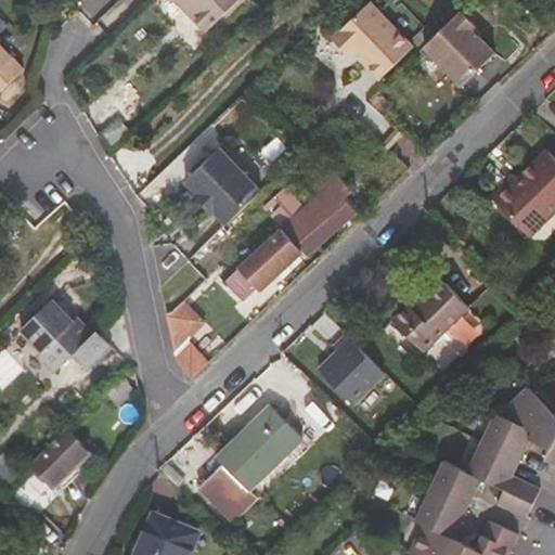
[(159,0),(185,26),(196,14),(182,0),(159,0)]
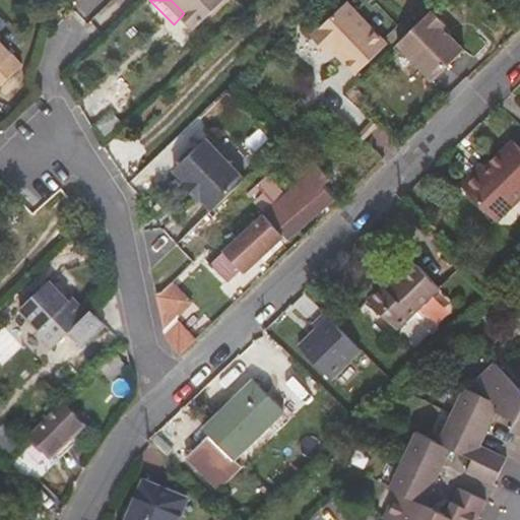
[(223,0),(171,0),(184,13),(197,26),(223,0)]
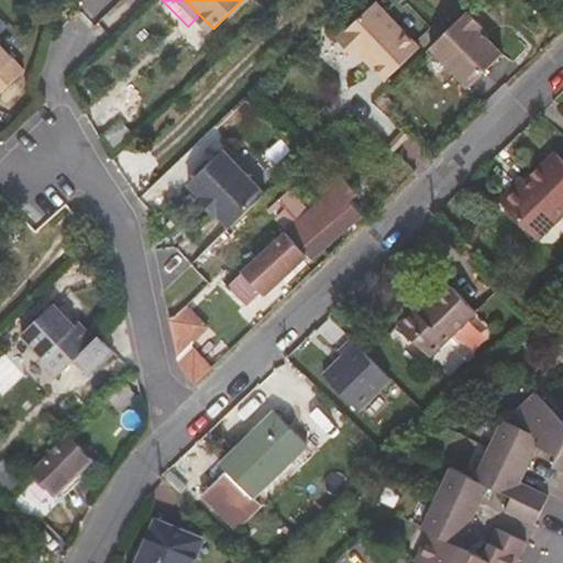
[(387,79),(420,47),(376,1),(340,36),(357,56),(361,52),(387,79)]
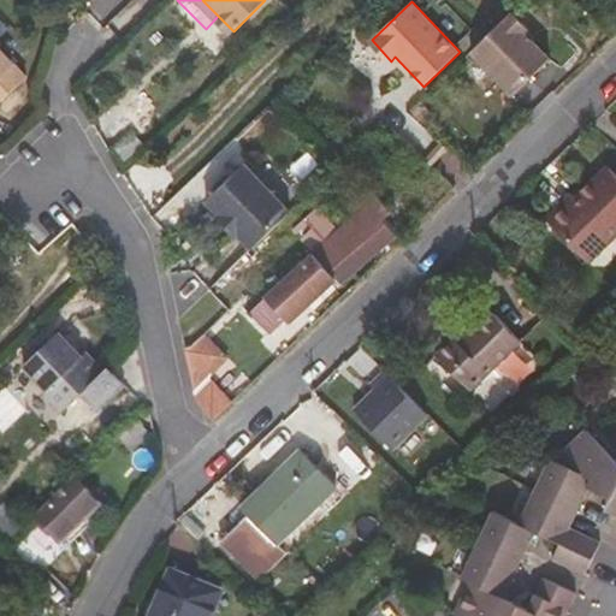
[(522,35),(525,33),(529,28),(513,11),(501,23),(481,42),(472,51),(514,94),(550,59),(534,42),(532,45),(522,35)]
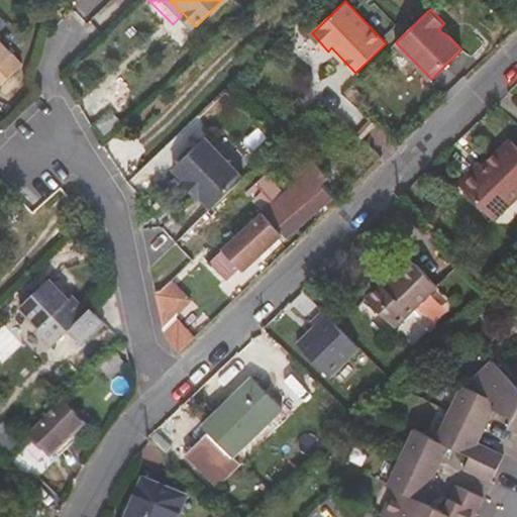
[(446,37),(448,35),(440,27),(438,29),(446,37)]
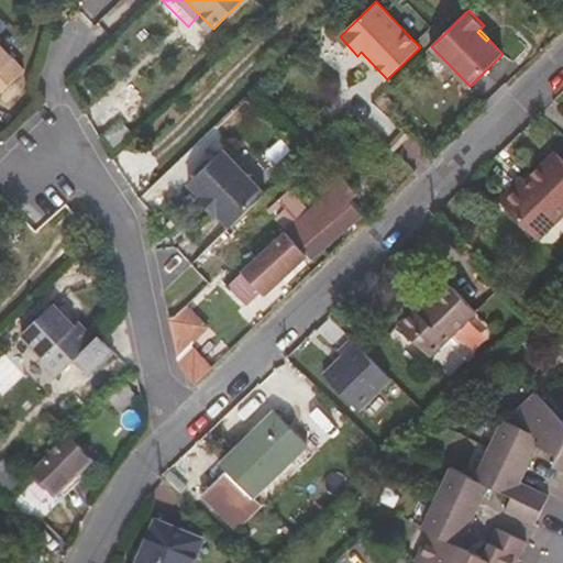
[(0,94),(24,72),(0,45),(0,94)]
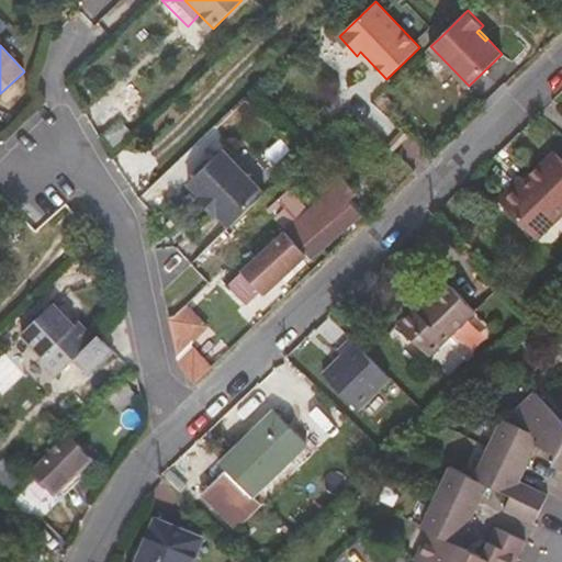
[(216,215),(218,213),(231,226),(266,193),(223,149),(189,183),(201,195),(199,198),(216,215)]
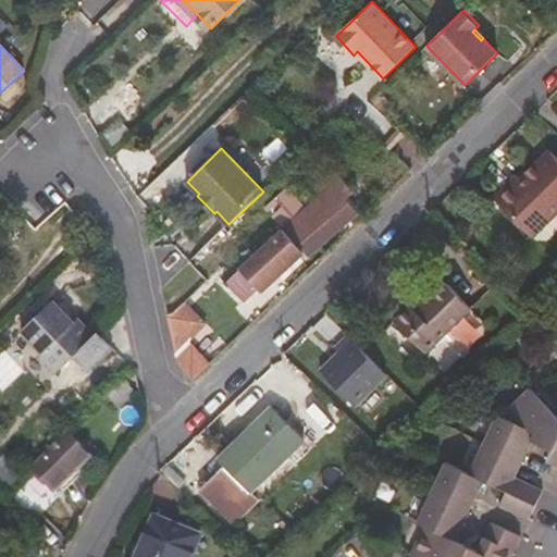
[(540,169),(536,164),(521,178),(496,202),(531,237),(556,212),(556,158),(554,156),(540,169)]
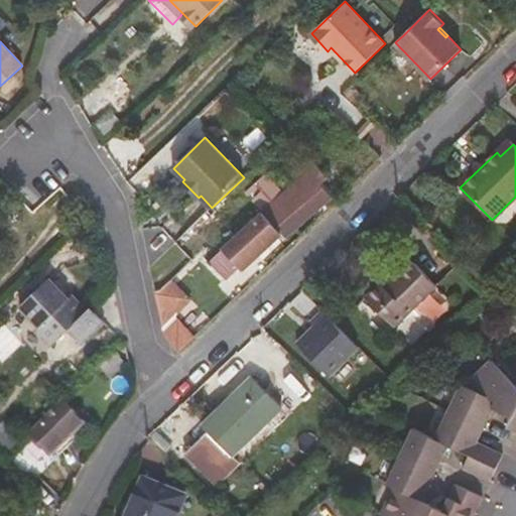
[(479,161),(457,183),(460,187),(483,165),(479,161)]
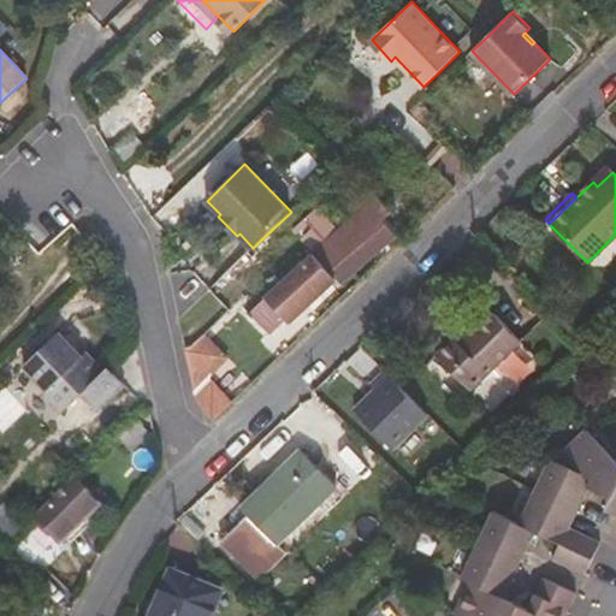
[(288,321),(337,277),(373,246),(365,236),(384,219),(392,212),(379,196),(302,262),(248,314),(267,333),(283,320),(288,321)]
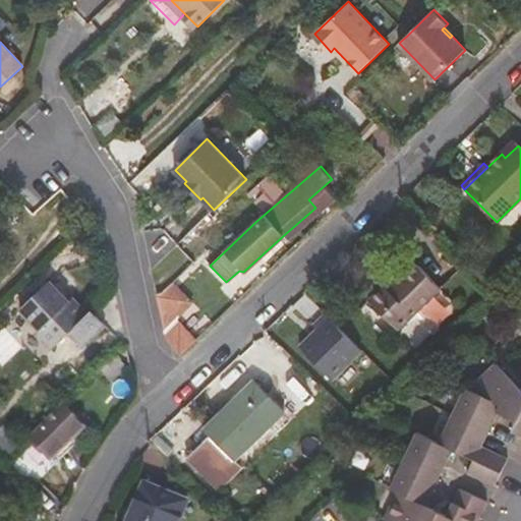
[(248,189),(261,208),(286,192),(274,174),(248,189)]
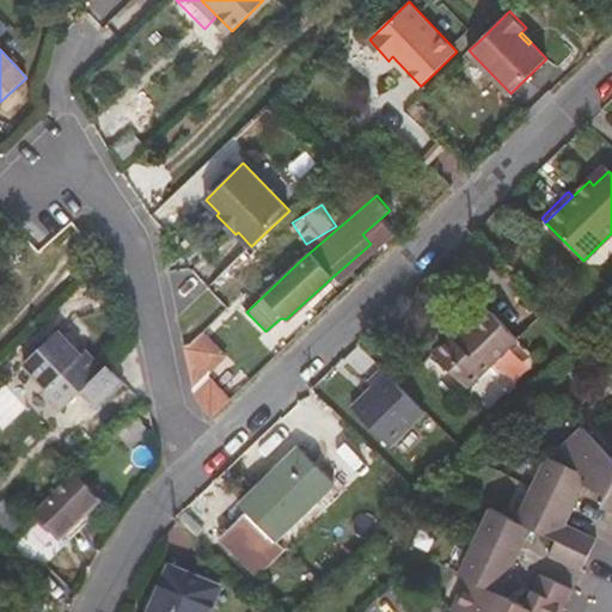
[(335,275),(340,281),(395,232),(381,218),(362,234),(371,244),(335,275)]
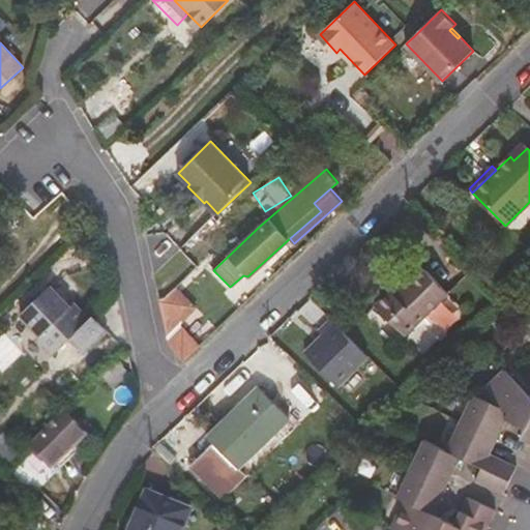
[(466,275),(441,251),(424,265),(412,276),(408,271),(372,306),(406,336),(466,275)]
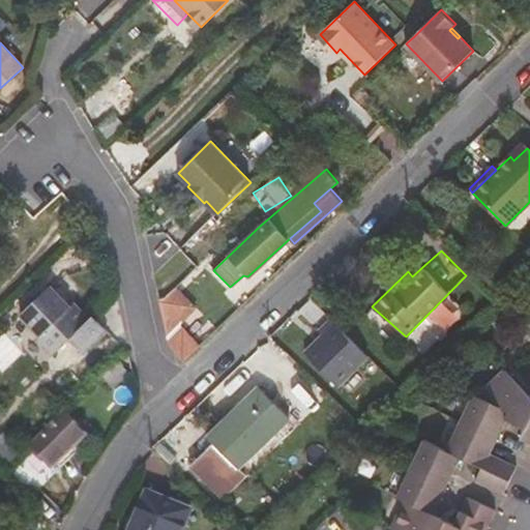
[(424,265),(418,261),(408,271),(412,276),(424,265)]
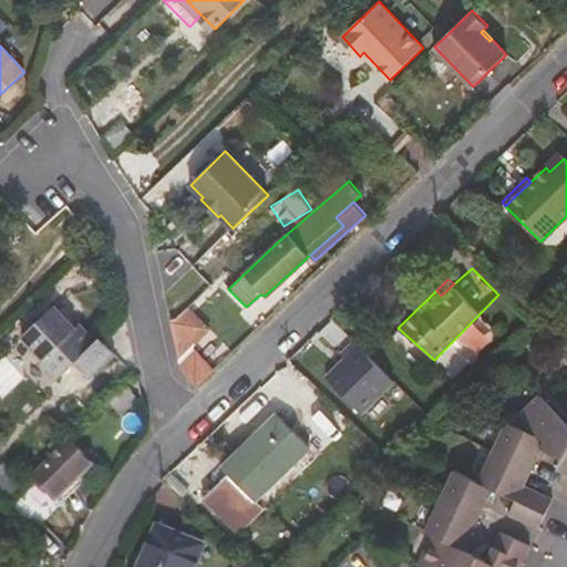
[(41,354),(39,358),(52,373),(93,336),(79,320),(75,323),(54,303),(22,333),(41,354)]
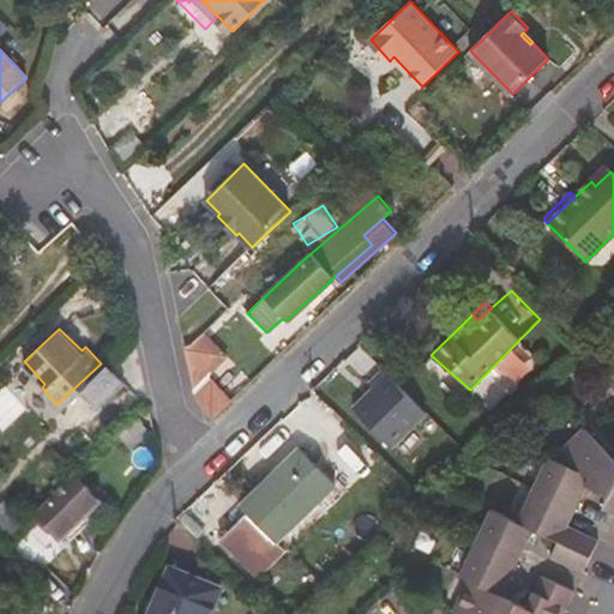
[(215,414),(234,403),(214,368),(229,359),(212,329),(176,350),(215,414)]
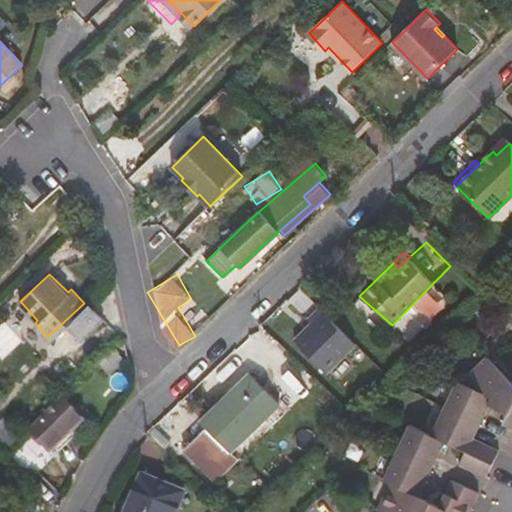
[(51,340),(68,325),(82,340),(105,319),(90,303),(87,306),(84,303),(47,337),(51,340)]
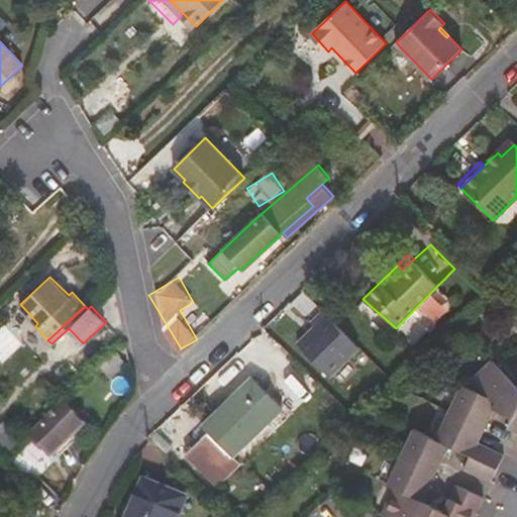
[(299,344),(330,376),(359,347),(325,312),(313,324),(316,327),(299,344)]
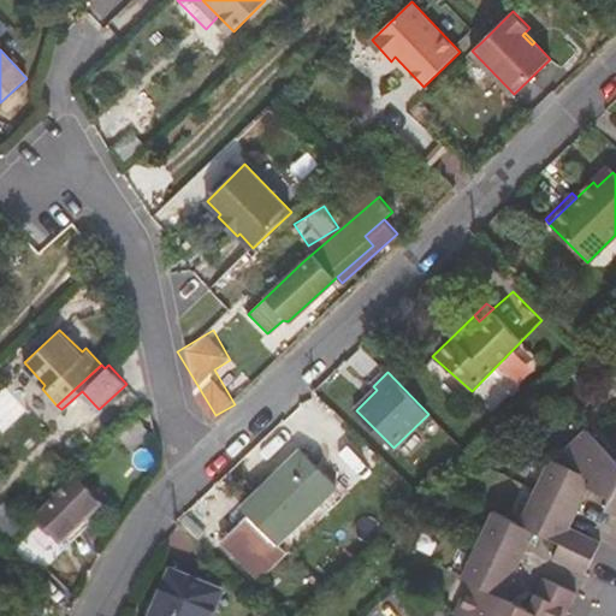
[(143,438),(150,432),(137,418),(130,425),(143,438)]
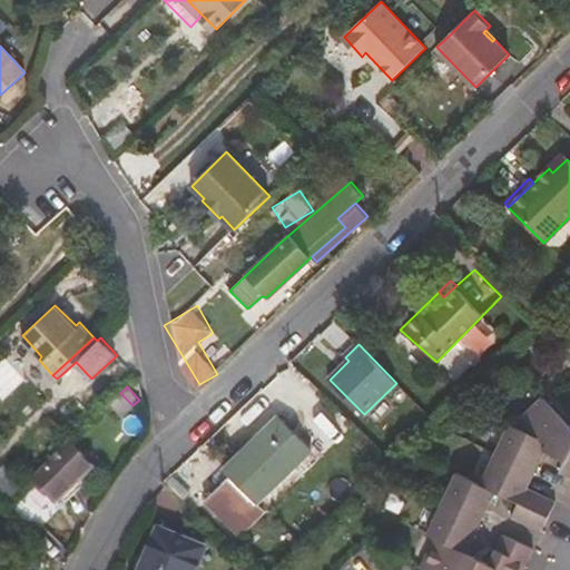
[(109,404),(121,415),(133,405),(120,393),(109,404)]
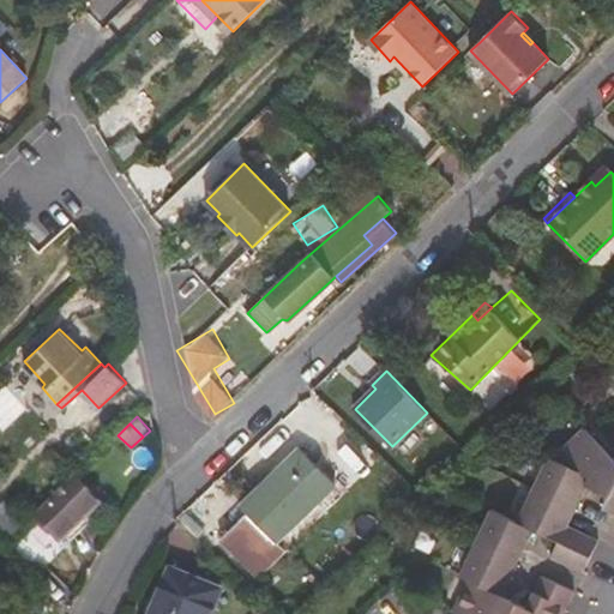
[(469,613),(468,613),(564,613),(576,590),(543,576),(528,608),(513,601),(516,596),(503,589),(533,527),(560,540),(553,555),(584,571),(600,540),(570,525),(588,487),(611,498),(606,509),(613,512),(613,461),(588,433),(560,459),(554,457),(524,522),(493,507),(463,570),(477,577),(461,611),(469,613)]
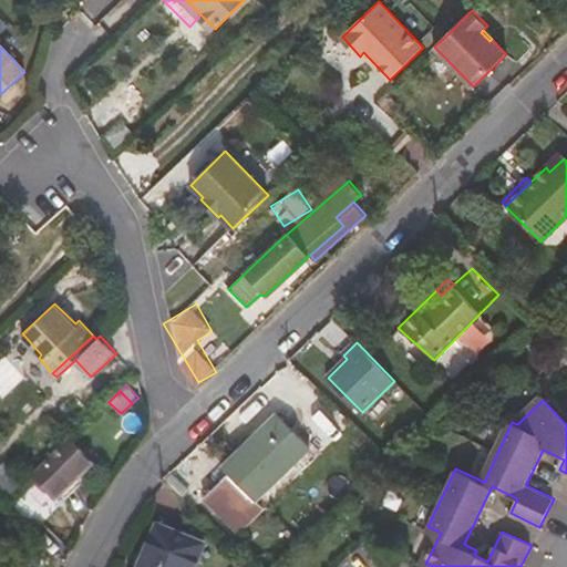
[(277,405),(256,424),(261,429),(277,414),(307,444),(253,498),(263,509),(322,452),(277,405)]
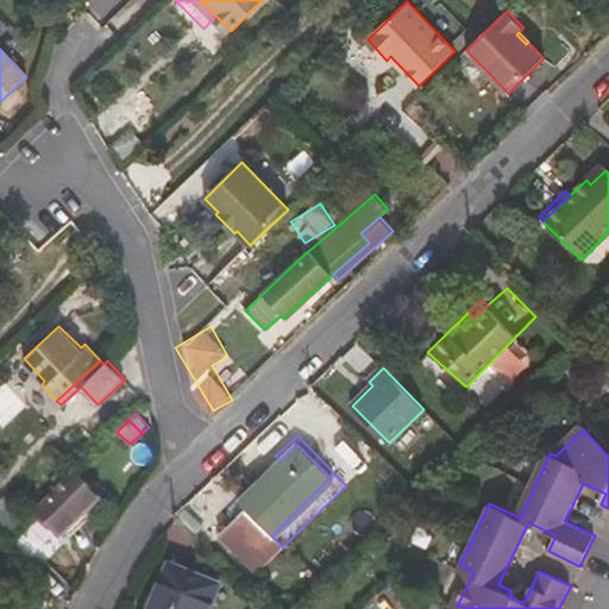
[(330,477),(297,445),(281,460),(239,502),(245,510),(219,535),(256,573),(282,547),(271,535),(330,477)]
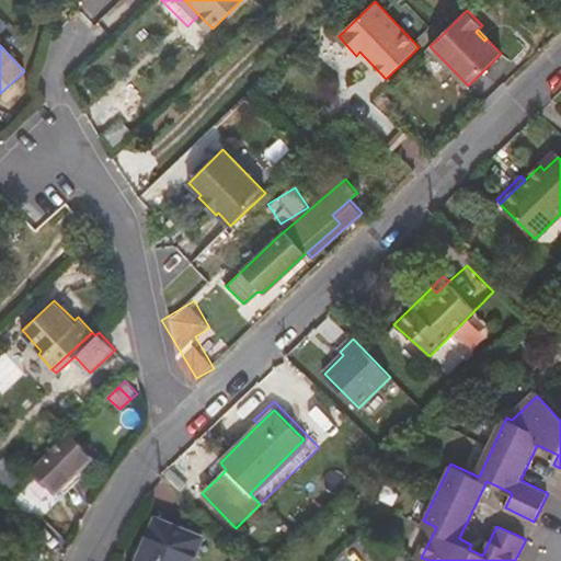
[(56,495),(93,460),(69,434),(32,471),(56,495)]
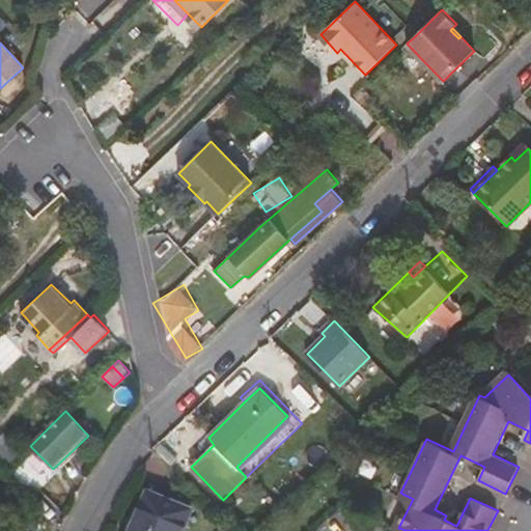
[(183,530),(192,510),(148,492),(131,530),(183,530)]
